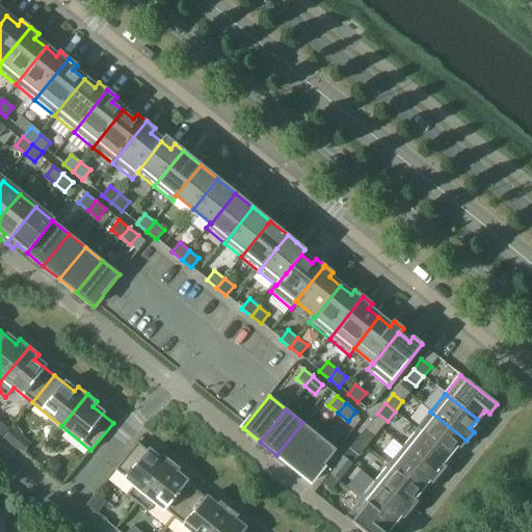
[(460,450),(467,441),(430,411),(417,428),(449,455),(456,446),(460,450)]
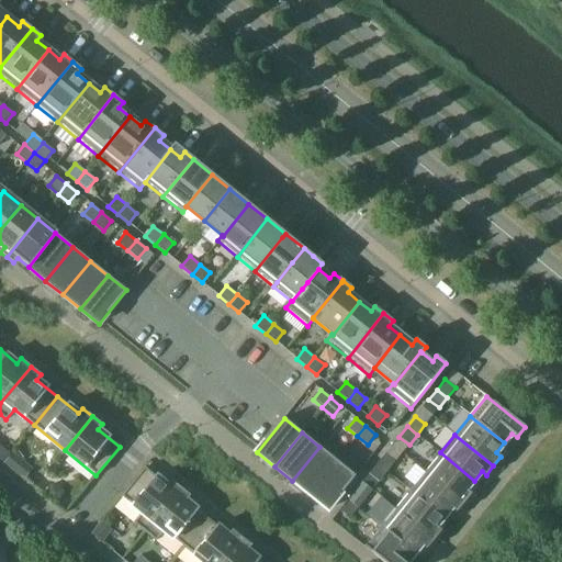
[(292,481),(310,494),(337,461),(319,447),(292,481)]
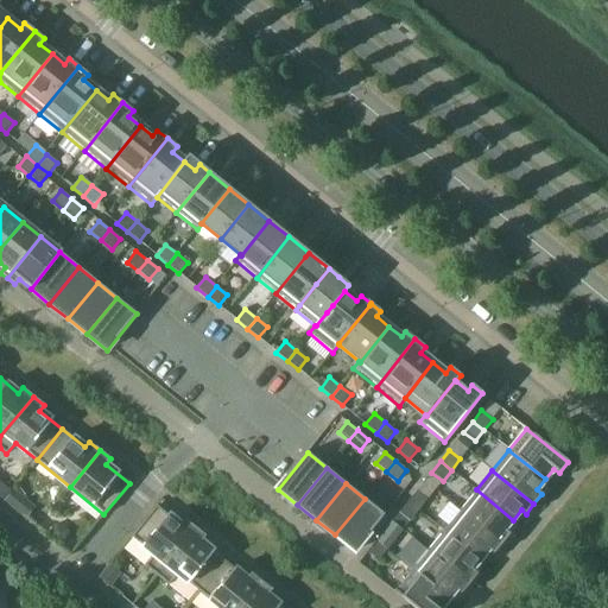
[(5,501),(26,519),(36,507),(14,489),(5,501)]
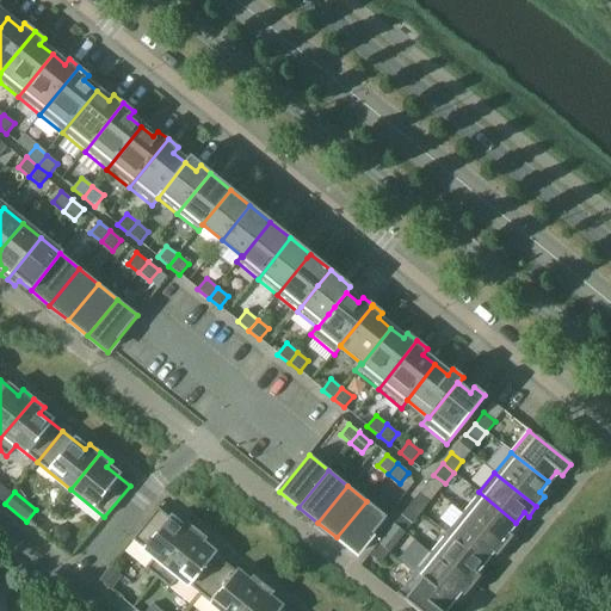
[(462,512),(504,547),(512,537),(507,532),(516,523),(479,492),(462,512)]
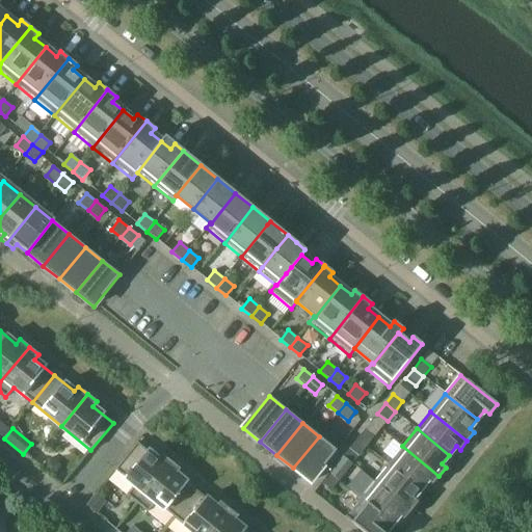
[(356,440),(366,447),(374,437),(365,429),(356,440)]
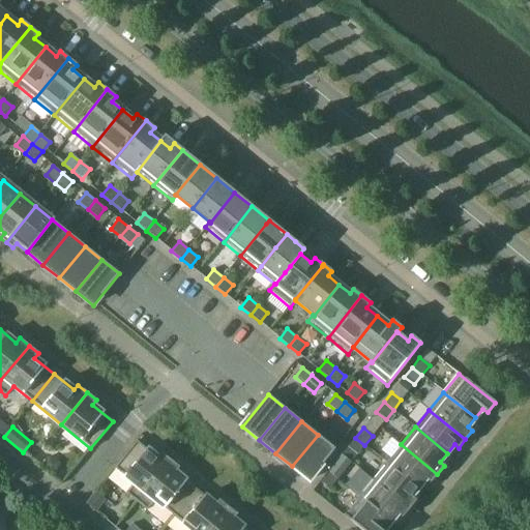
[(310,480),(335,449),(318,435),(292,466),(310,480)]
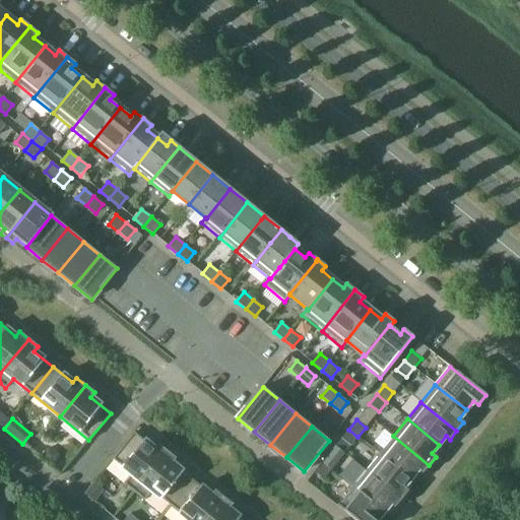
[(350,446),(358,437),(348,430),(341,439),(350,446)]
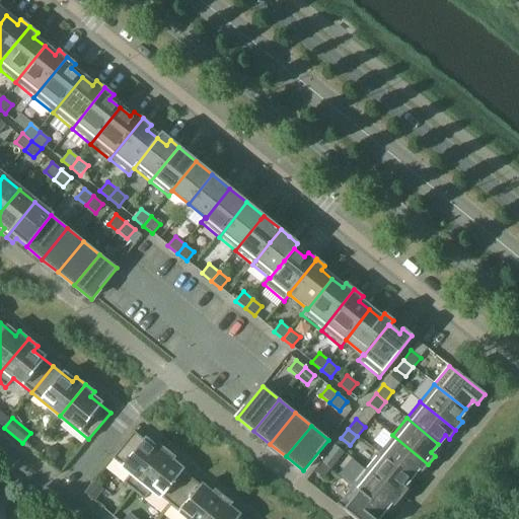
[(134,432),(112,458),(131,473),(123,483),(134,491),(166,450),(157,443),(154,448),(134,432)]
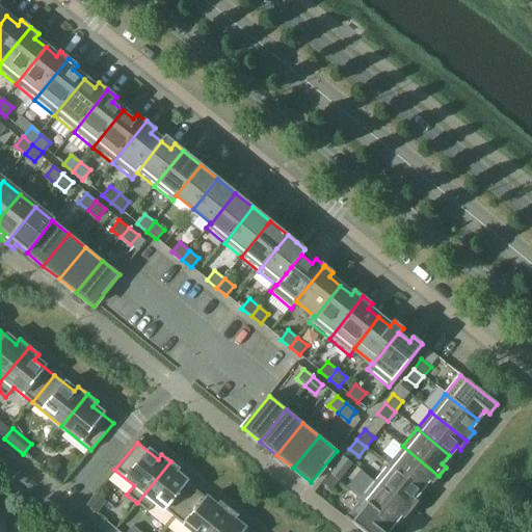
[(432,484),(439,476),(402,446),(388,463),(420,489),(427,481),(432,484)]
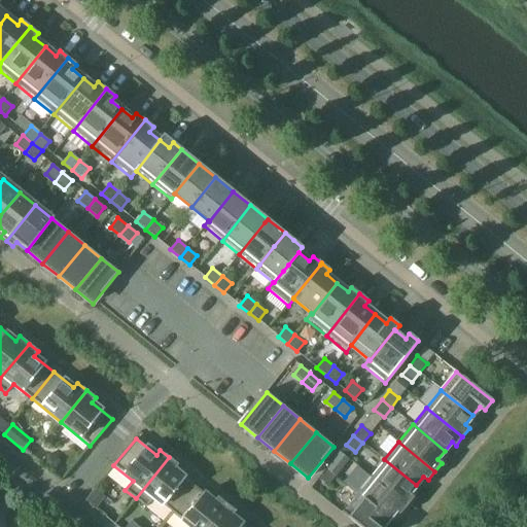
[(45,458),(40,464),(50,472),(59,462),(48,454),(45,458)]
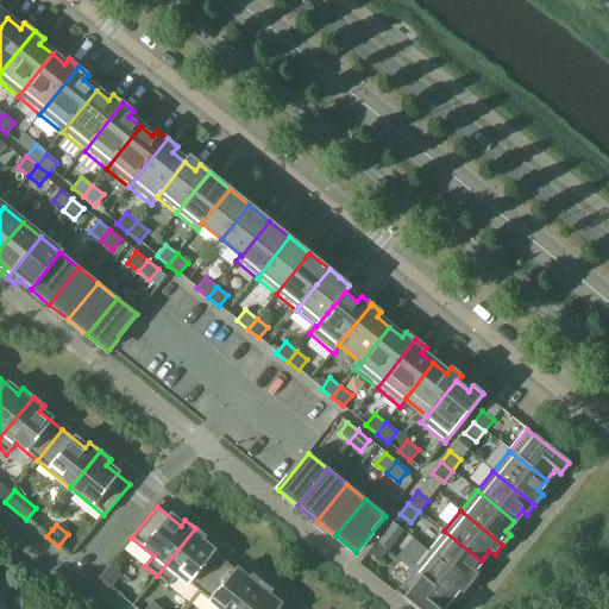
[(206,537),(195,528),(157,576),(169,586),(177,576),(199,592),(224,562),(201,542),(206,537)]
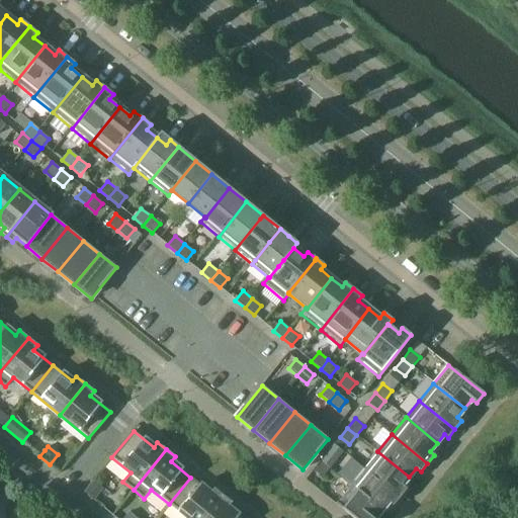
[(321,461),(330,468),(338,457),(329,450),(321,461)]
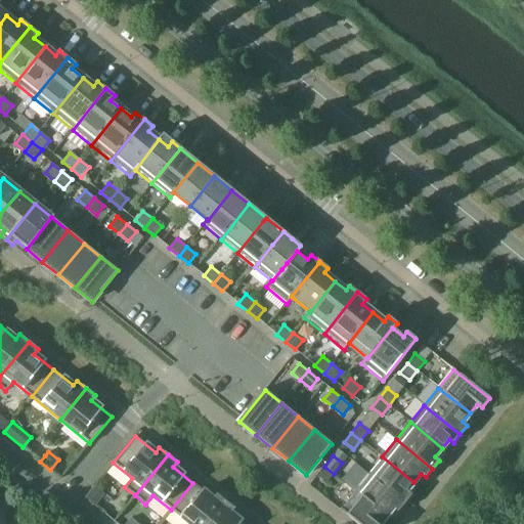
[(406,490),(413,482),(382,456),(368,474),(404,503),(411,494),(406,490)]
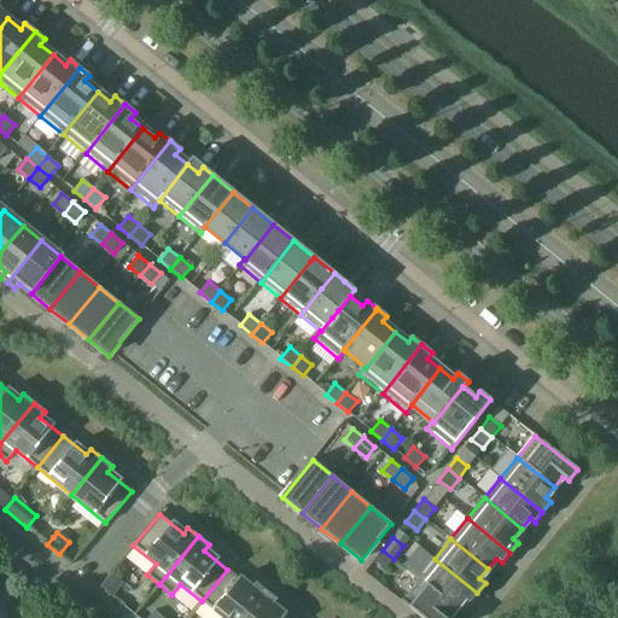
[(386,567),(394,559),(383,551),(375,559),(386,567)]
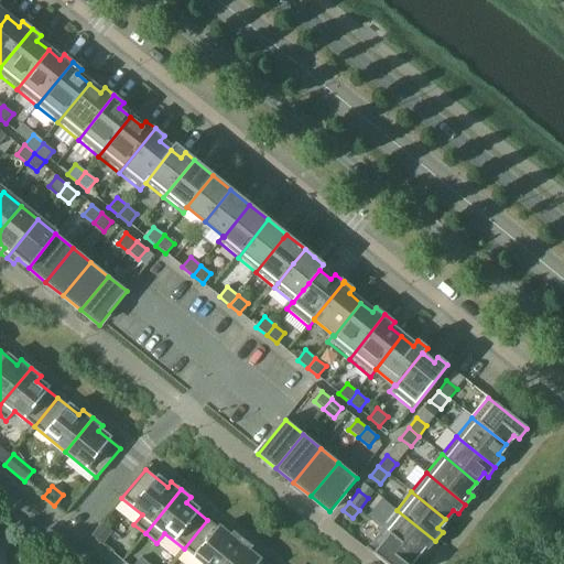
[(381,529),(401,545),(415,556),(423,546),(429,551),(435,541),(397,510),(381,529)]
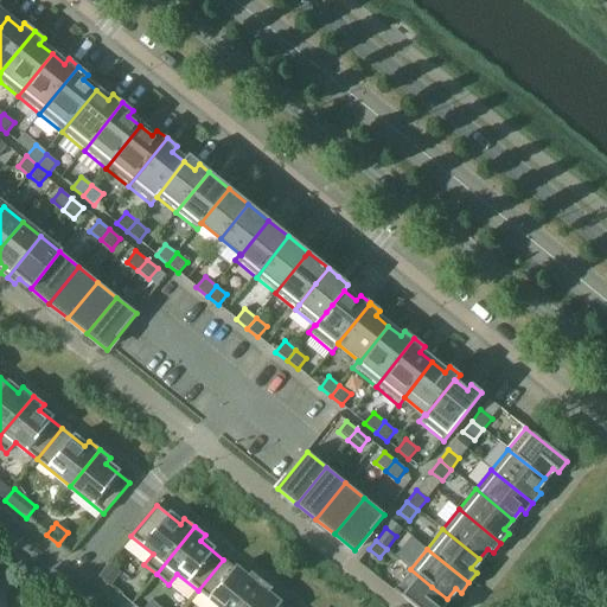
[(238,606),(261,581),(250,572),(247,577),(223,560),(198,590),(218,606),(238,606)]
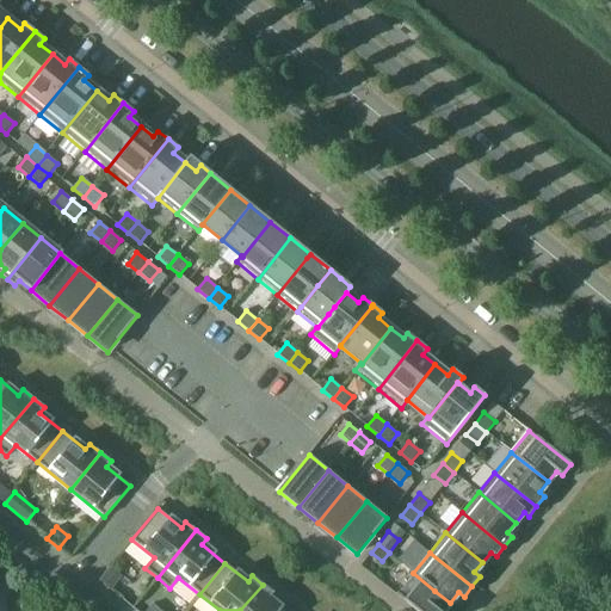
[(110,590),(122,576),(110,567),(99,580),(110,590)]
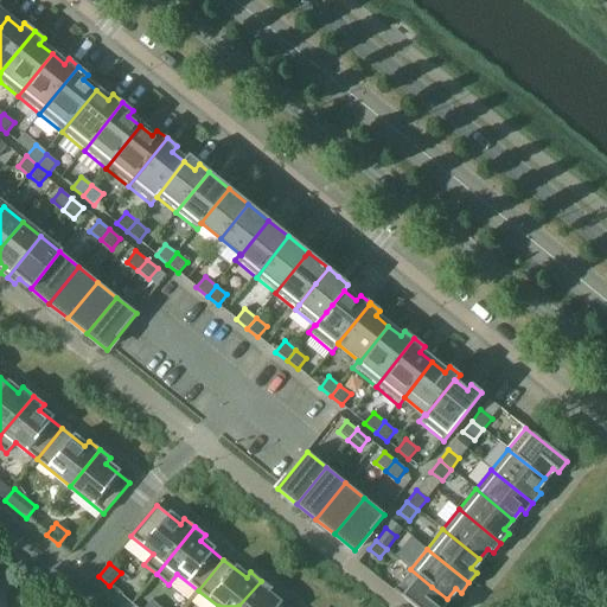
[(440,606),(447,599),(432,587),(410,569),(393,590),(413,606),(440,606)]
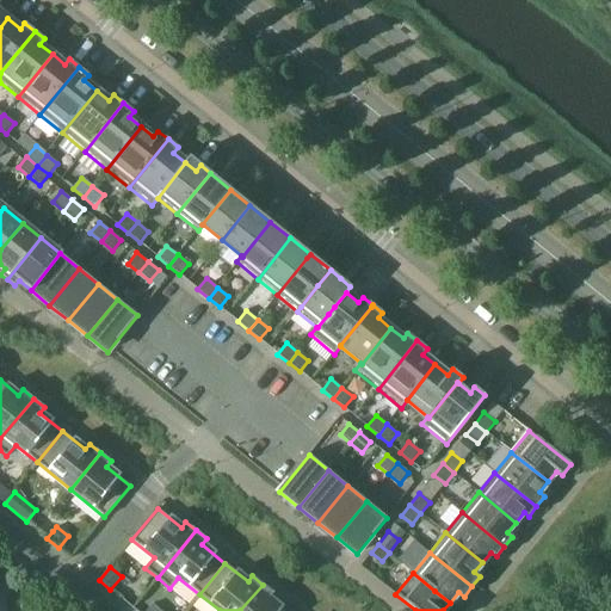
[(284,610),(269,598),(273,593),(263,585),(240,610),(284,610)]
